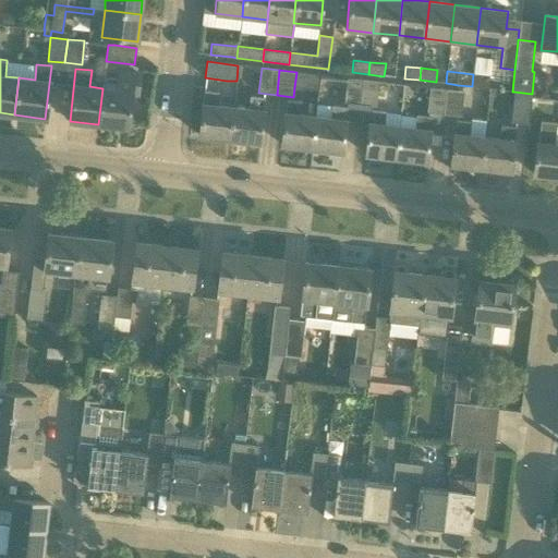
[(104,77),(102,88),(98,124),(128,128),(131,94),(137,94),(140,74),(119,72),(118,79),(104,77)]
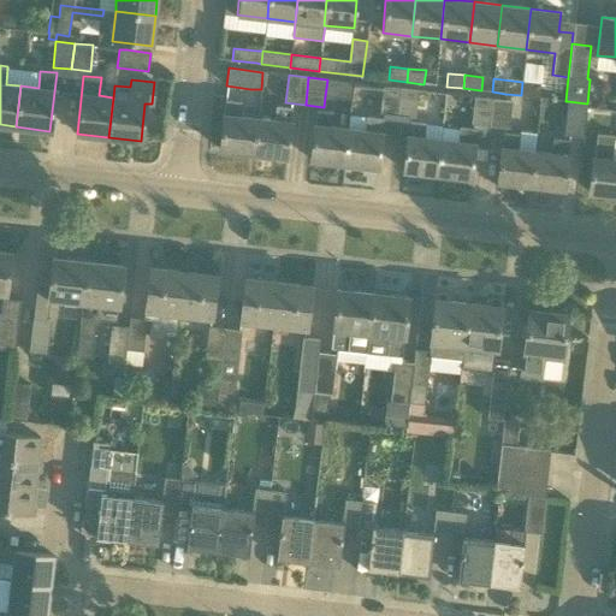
[(326,88),(325,96),(351,100),(354,83),(327,80),(326,88)]
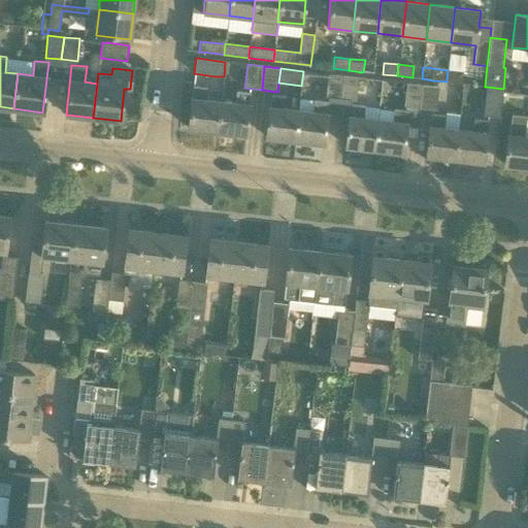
[(463,72),(448,70),(447,81),(461,84),(463,72)]
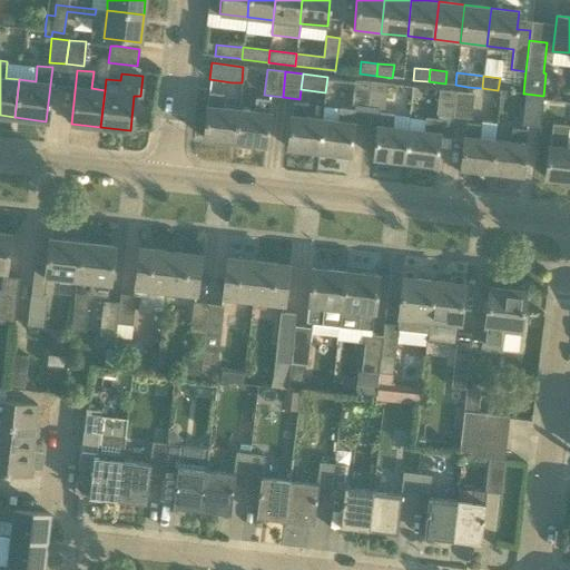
[(367,107),(370,81),(354,80),(352,105),(367,107)]
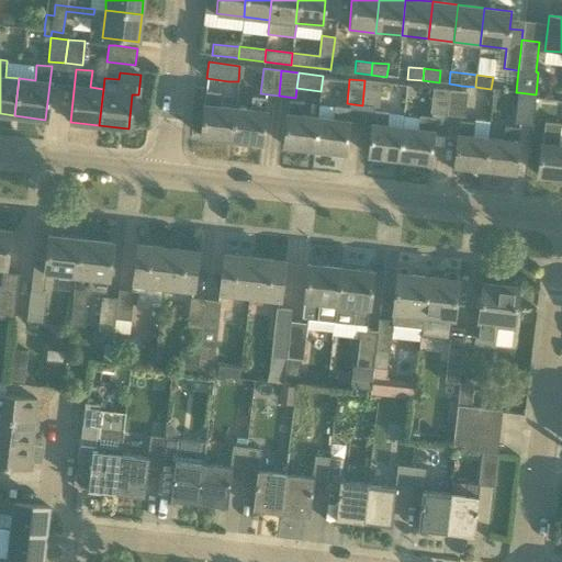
[(382,82),(364,80),(362,105),(379,108),(382,82)]
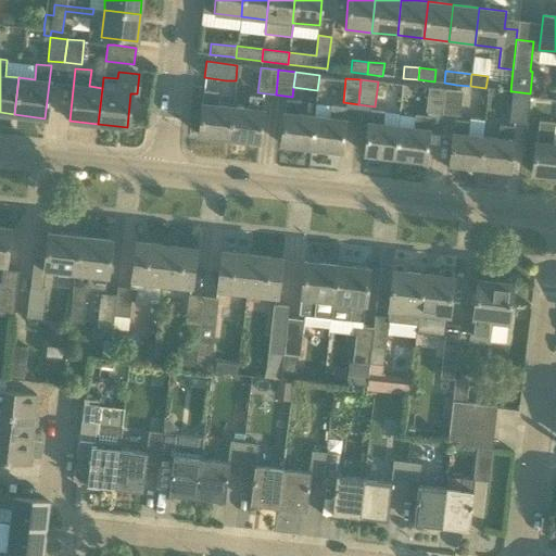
[(442,114),(444,89),(428,87),(425,113),(442,114)]
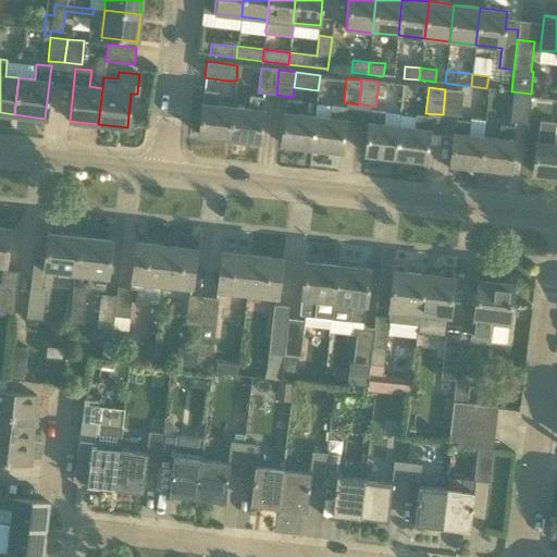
[(443,114),(460,116),(463,91),(445,89),(443,114)]
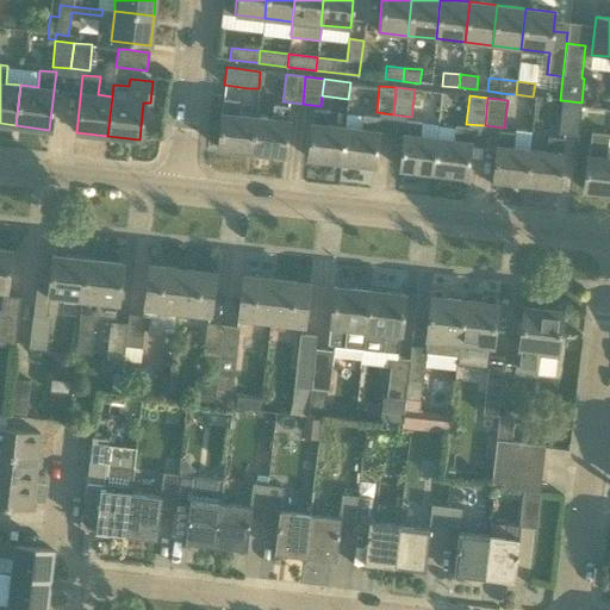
[(217,148),(250,151),(254,118),(237,117),(240,101),(223,100),(222,114),(221,114),(217,148)]
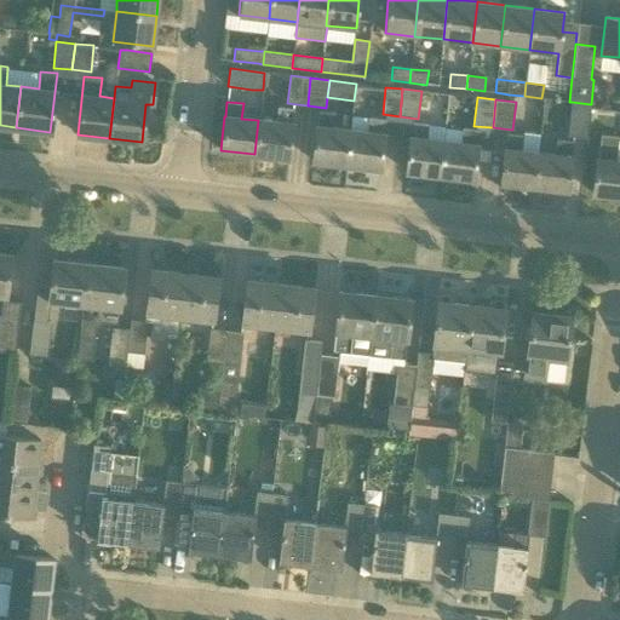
[(587,138),(591,104),(572,102),(568,136),(587,138)]
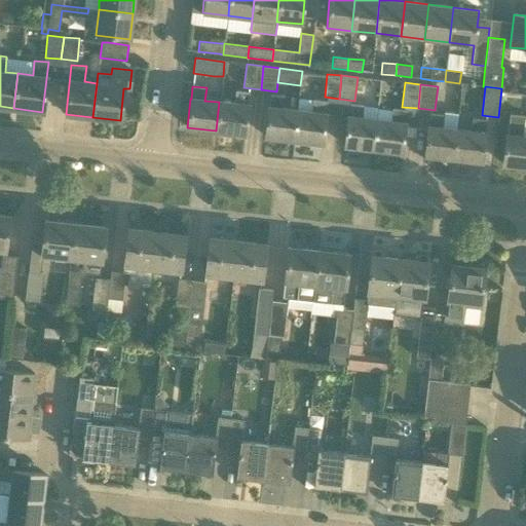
[(216,130),(245,134),(247,113),(250,92),(235,91),(233,104),(232,104),(231,103),(230,102),(229,101),(228,100),(226,100),(225,100),(223,100),(222,101),(221,102),(221,103),(219,102),(216,130)]
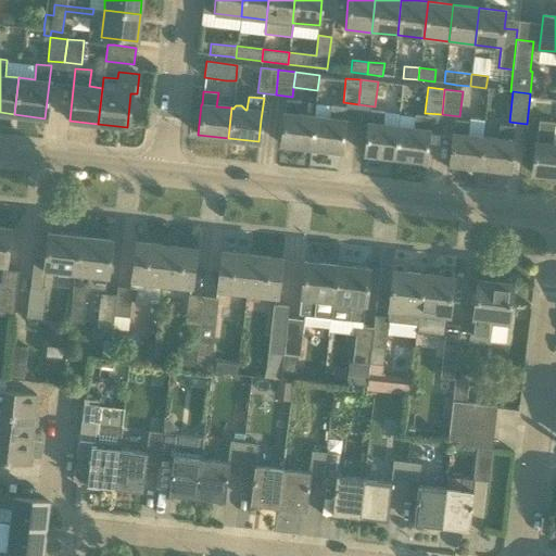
[(311,148),(314,116),(299,115),(300,102),(285,101),(280,144),(311,148)]
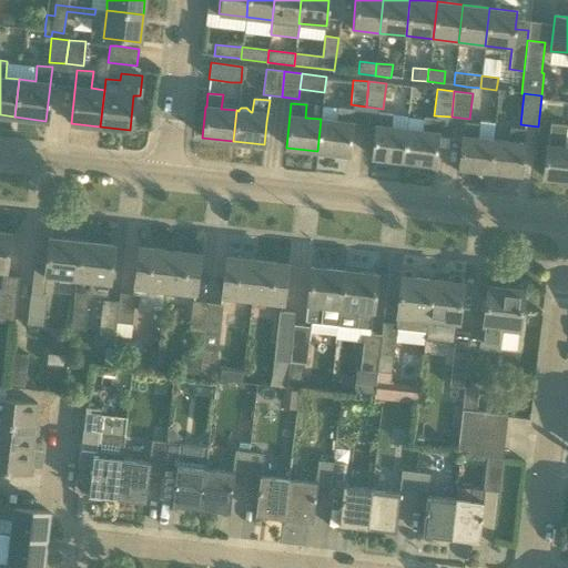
[(336,121),(321,119),(317,151),(347,154),(353,110),(337,108),(336,121)]
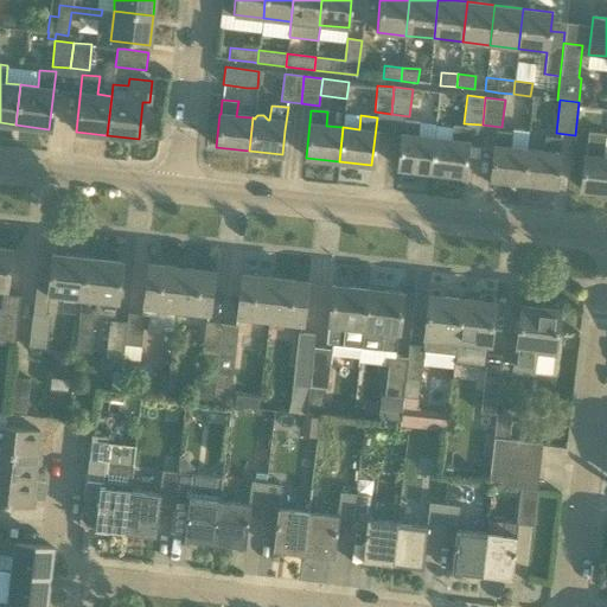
[(430,172),(434,139),(417,136),(419,122),(403,120),(397,168),(430,172)]
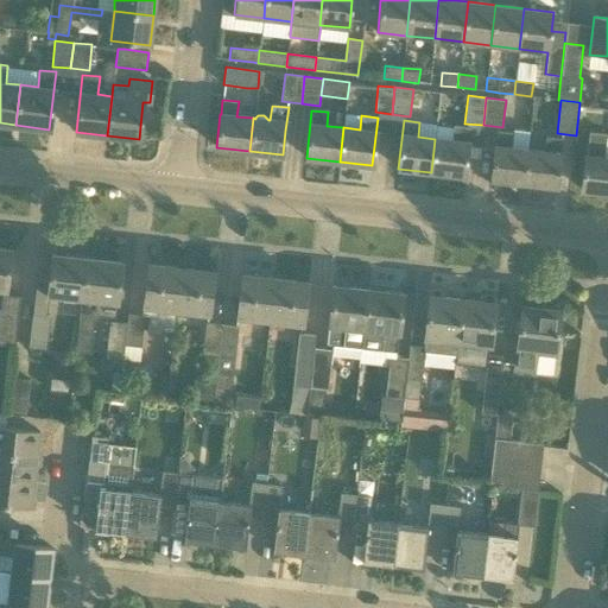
[(431,172),(464,176),(469,128),(453,126),(451,140),(435,139),(431,172)]
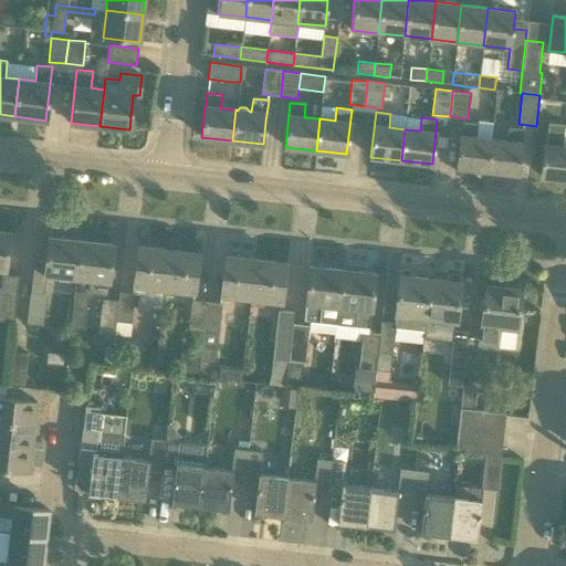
[(488,170),(491,139),(477,138),(478,124),(461,123),(457,167),(488,170)]
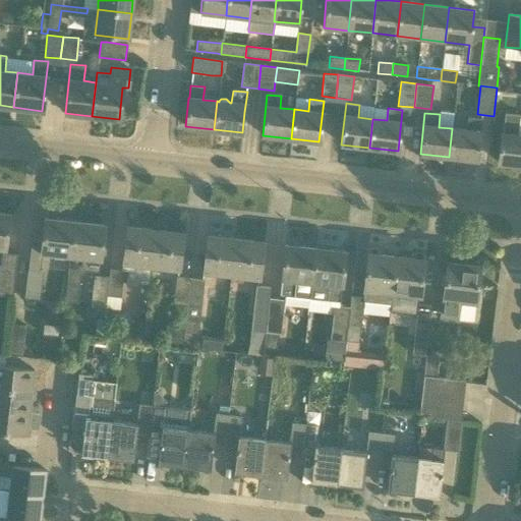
[(520,164),(520,134),(518,134),(520,115),(503,113),(498,162),(520,164)]
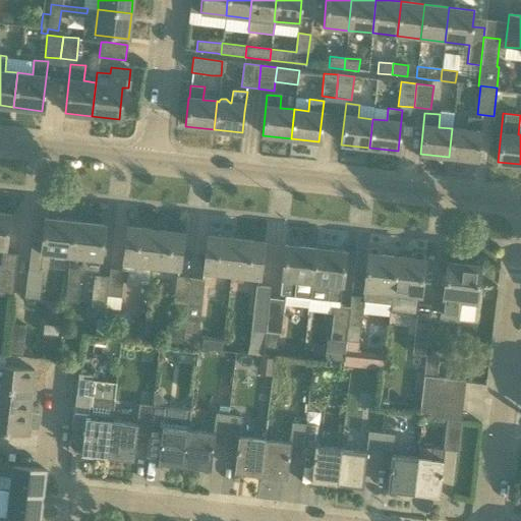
[(466,130),(452,128),(449,157),(477,160),(481,119),(468,117),(466,130)]
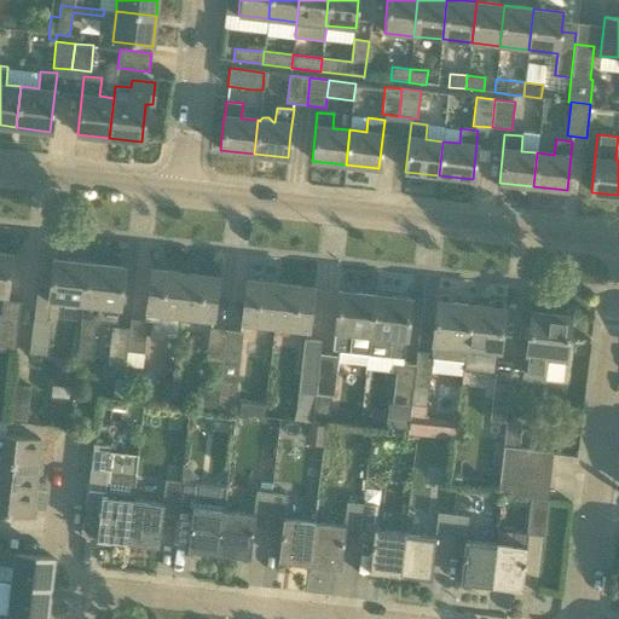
[(0,295),(5,296),(10,253),(0,252),(0,295)]
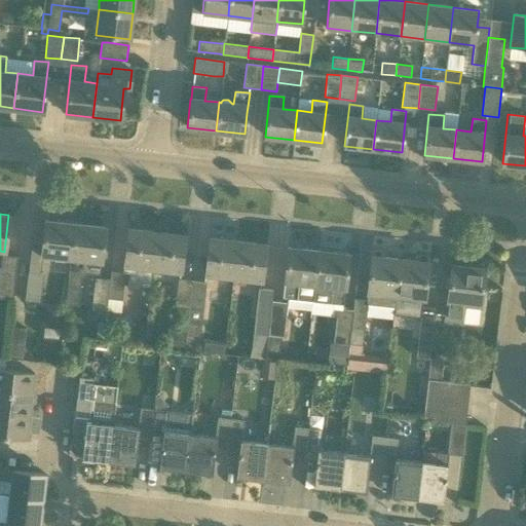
[(69,259),(73,223),(45,220),(41,256),(69,259)]
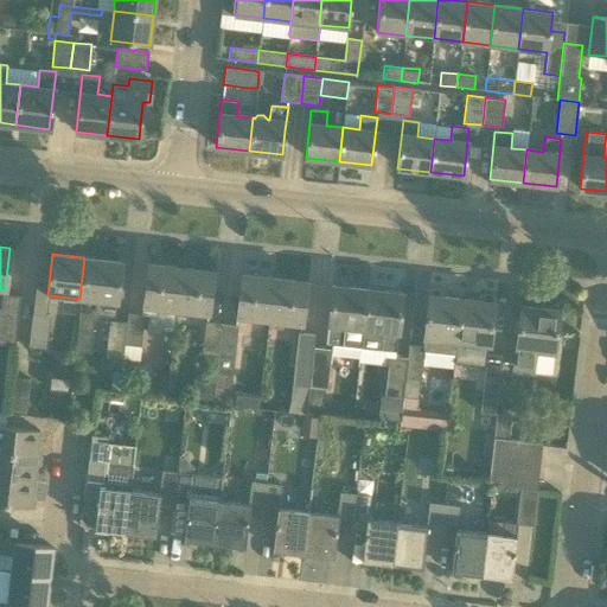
[(121,261),(84,257),(80,299),(96,300),(95,307),(88,313),(80,312),(78,331),(93,332),(94,321),(102,315),(115,317),(121,261)]
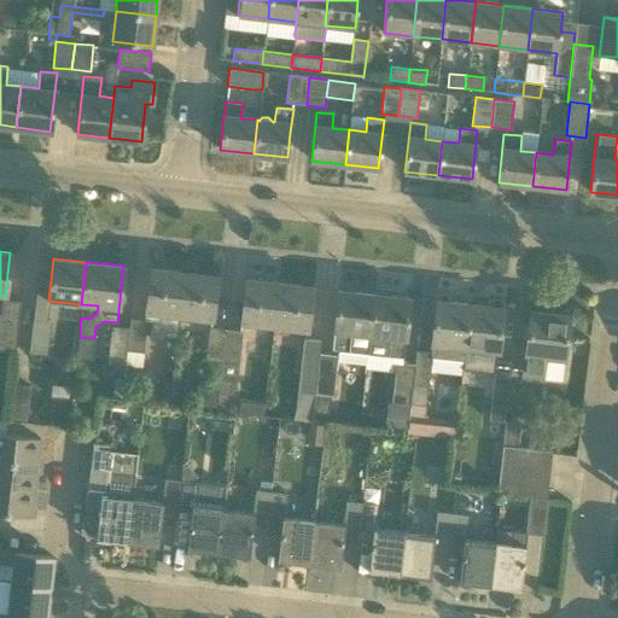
[(179,314),(184,273),(150,269),(145,310),(162,312),(159,322),(155,321),(151,325),(149,338),(162,339),(167,336),(167,332),(176,333),(179,314)]
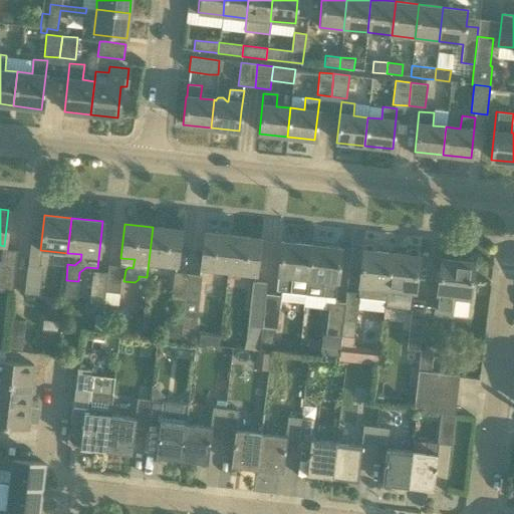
[(149,261),(177,264),(181,230),(153,227),(149,261)]
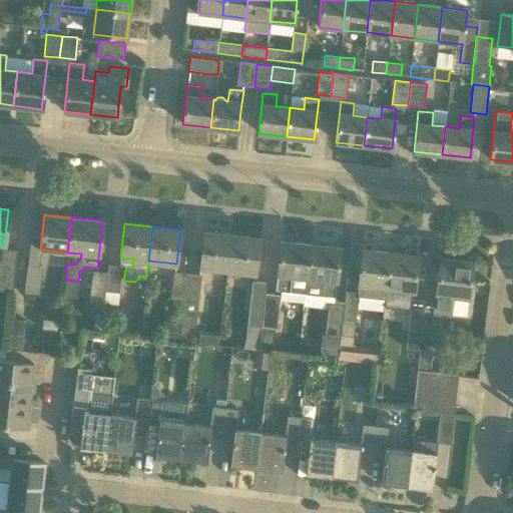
[(227,270),(231,235),(203,232),(199,267),(227,270)]
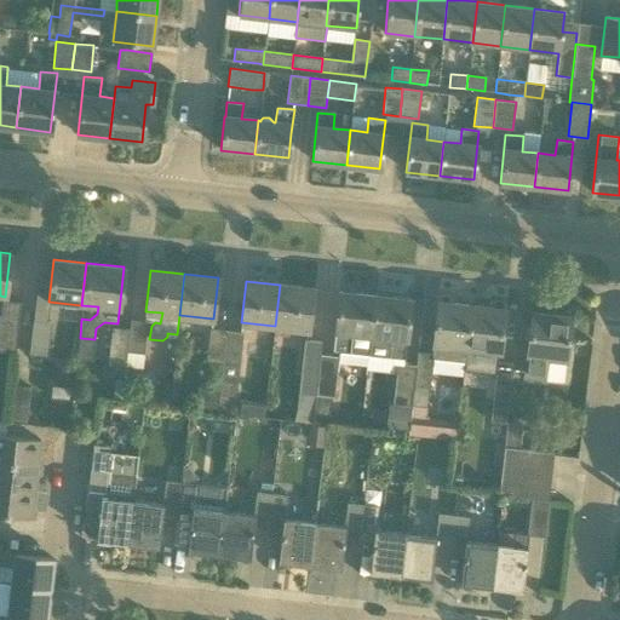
[(275,326),(309,329),(313,288),(280,285),(275,326)]
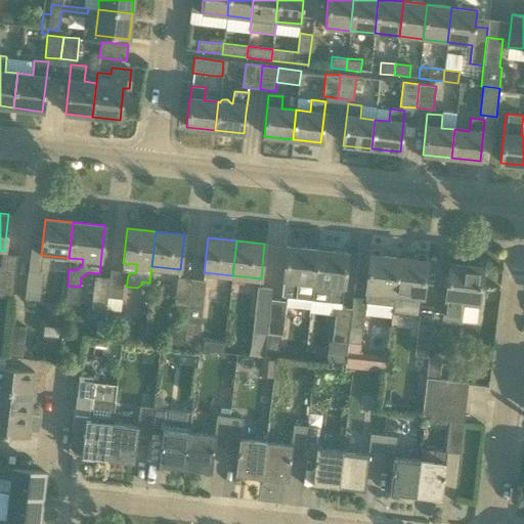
[(316,249),(287,246),(280,298),(311,301),(316,249)]
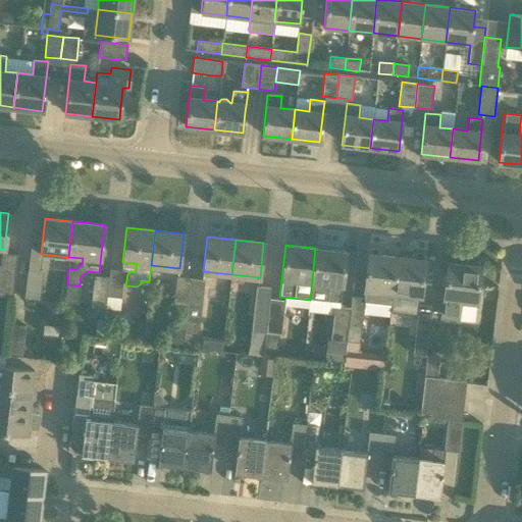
[(346,252),(315,248),(310,300),(340,303),(346,252)]
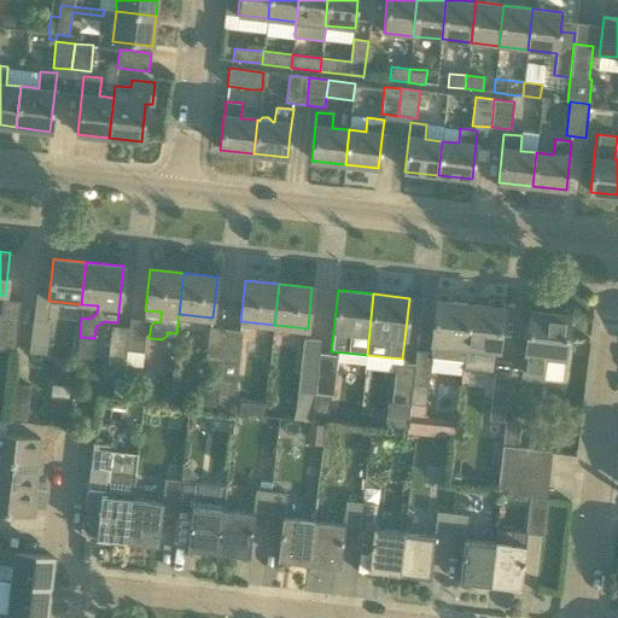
[(0,314),(0,349),(15,351),(19,302),(3,301),(1,315),(0,314)]
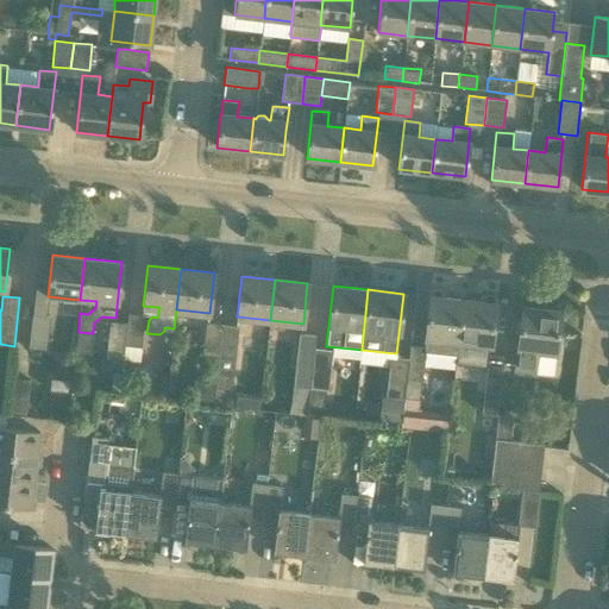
[(463,300),(429,296),(425,338),(426,338),(425,347),(424,352),(425,353),(456,357),(463,300)]
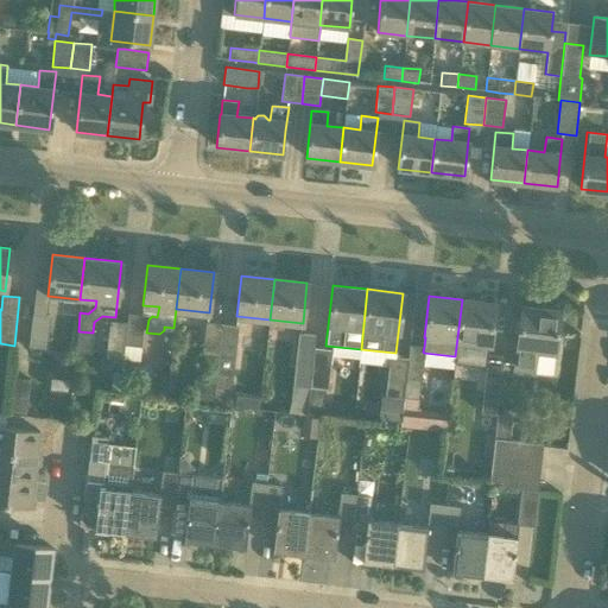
[(489,354),(492,327),(494,303),(462,299),(455,356),(487,360),(488,360),(489,354)]
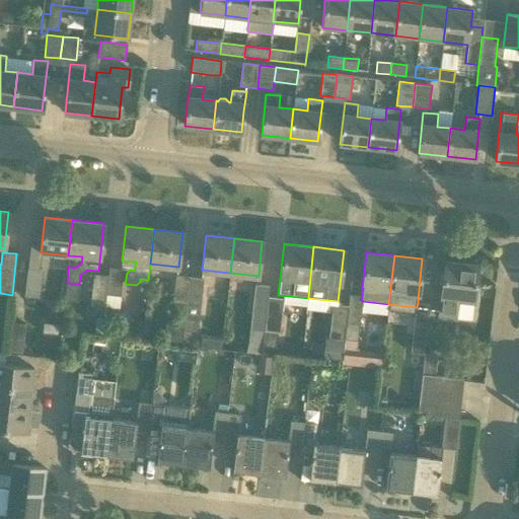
[(430,293),(429,303),(428,315),(439,317),(454,319),(457,299),(473,300),(477,265),(445,262),(441,294),(430,293)]
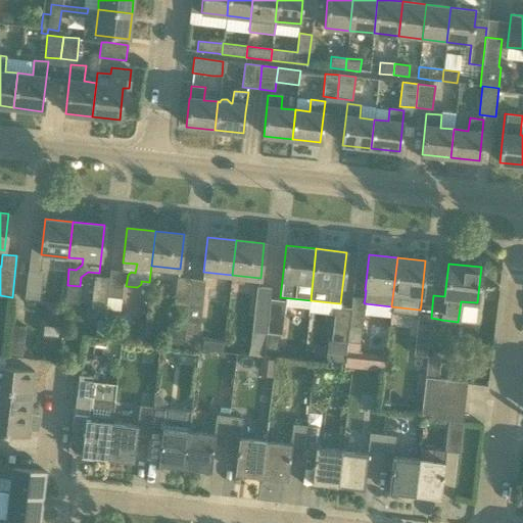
[(42,272),(39,271),(29,270),(25,298),(39,300),(42,272)]
